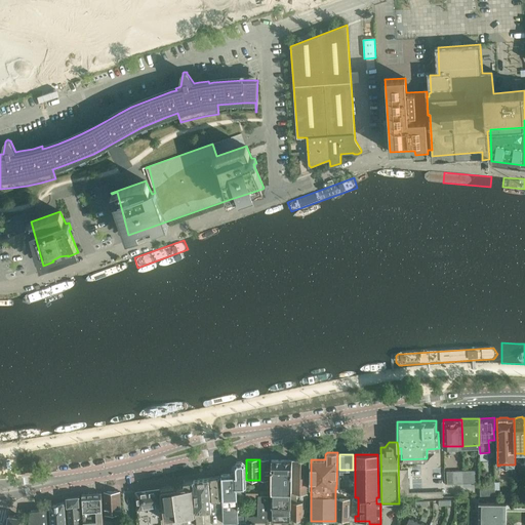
[(259,459),(259,480),(269,480),(269,459),(259,459)]
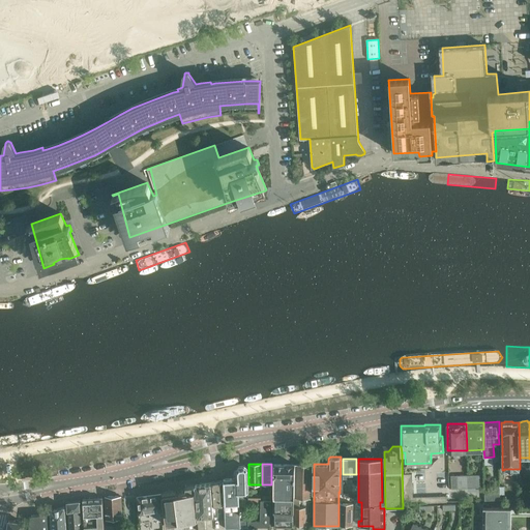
[(273,527),(294,527),(295,465),(293,465),(293,464),(286,464),(286,465),(273,464),(273,527)]
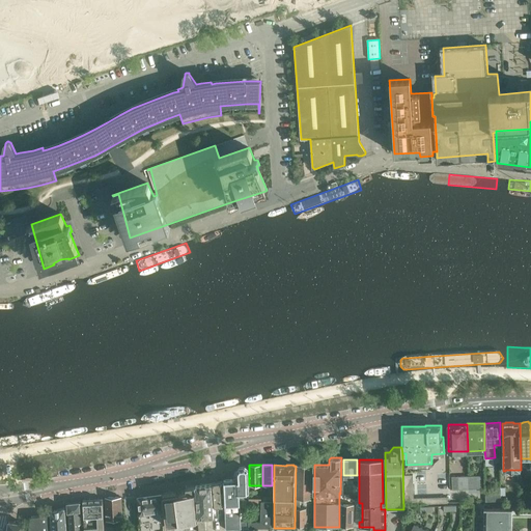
[(311,466),(296,466),(296,508),(299,508),(299,499),(312,499),(311,466)]
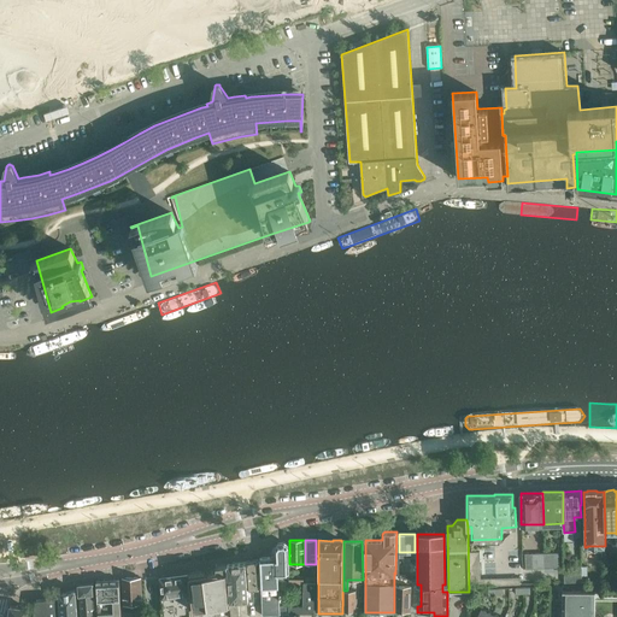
[(272,553),(272,557),(260,558),(263,616),(280,615),(278,571),(289,571),(288,545),(285,542),(278,544),(276,547),(276,548),(275,548),(274,548),(272,551),(272,552),(272,553)]
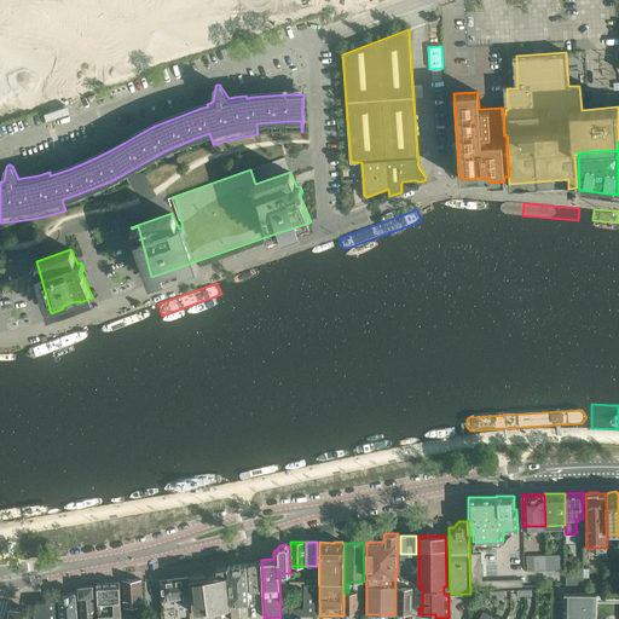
[(23,551),(24,557),(29,556),(29,555),(41,554),(40,547),(28,548),(28,551),(23,551)]
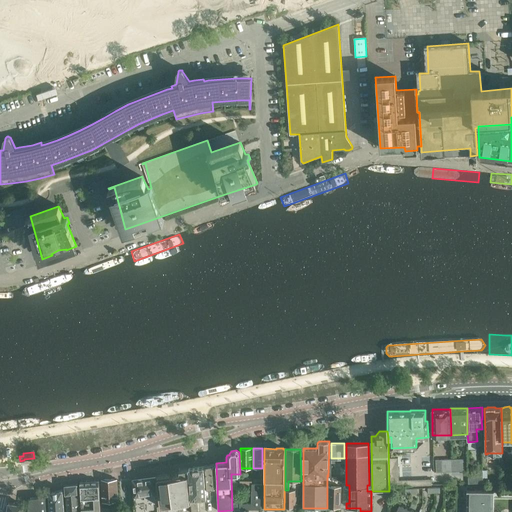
[(398,458),(388,458),(389,486),(432,485),(431,479),(399,480),(398,458)]
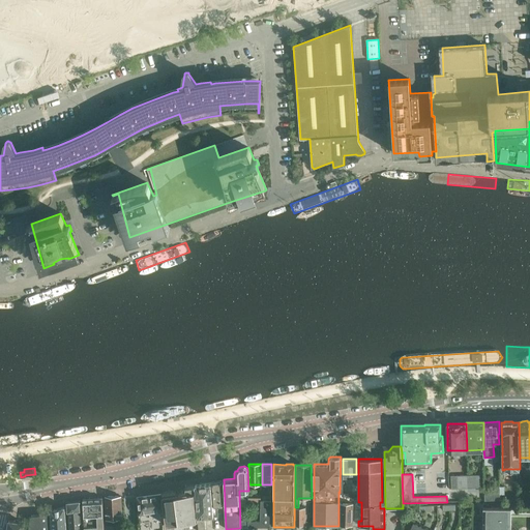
[(467,488),(467,475),(451,476),(451,489),(467,488)]
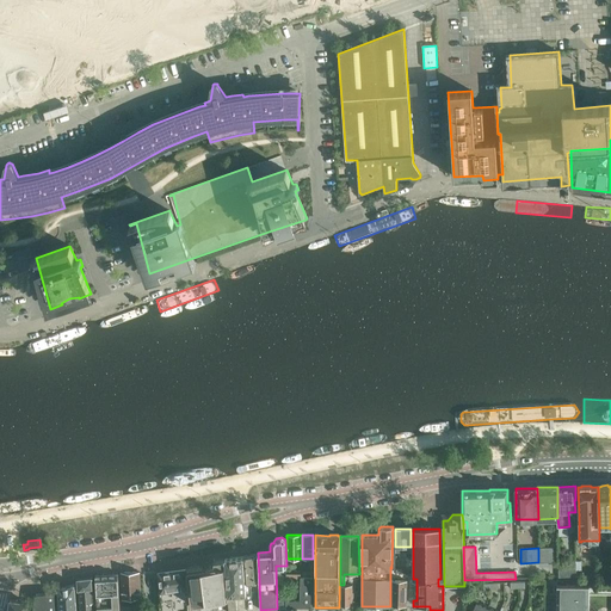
[(554,562),(553,548),(538,548),(538,562),(554,562)]
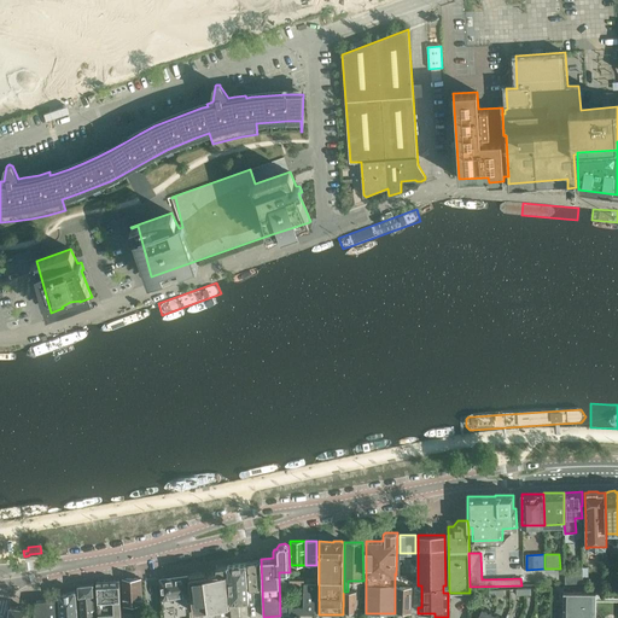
[(261,587),(258,560),(246,563),(250,605),(251,605),(251,600),(251,599),(255,599),(254,590),(252,588),(261,587)]
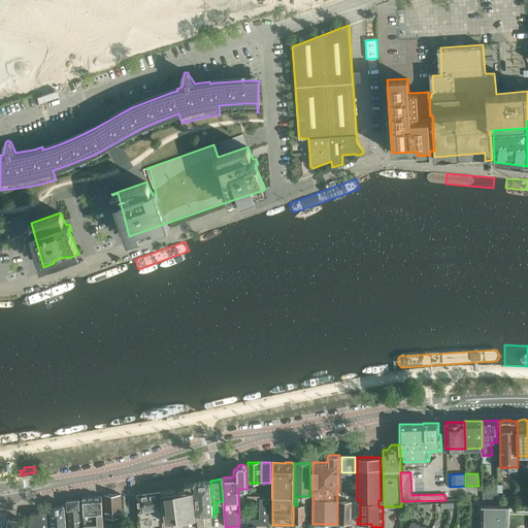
[(213,517),(210,481),(195,483),(198,527),(205,527),(204,517),(200,516),(200,513),(212,512),(212,517),(213,517)]
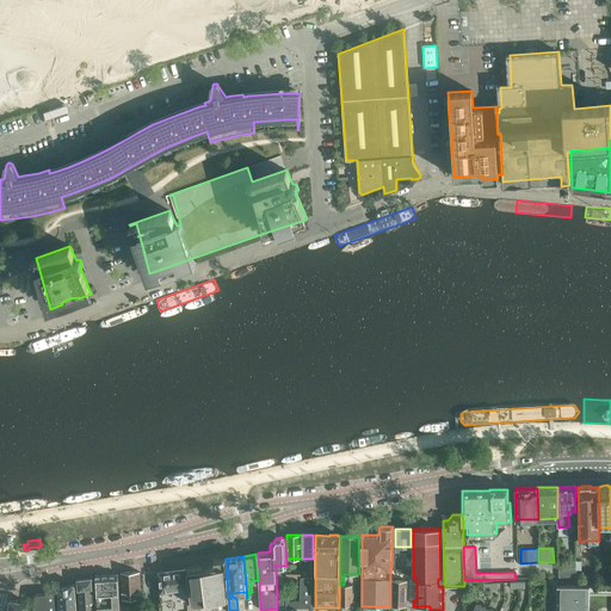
[(213,597),(214,610),(228,610),(226,559),(214,560),(214,563),(210,565),(209,567),(208,567),(213,597)]
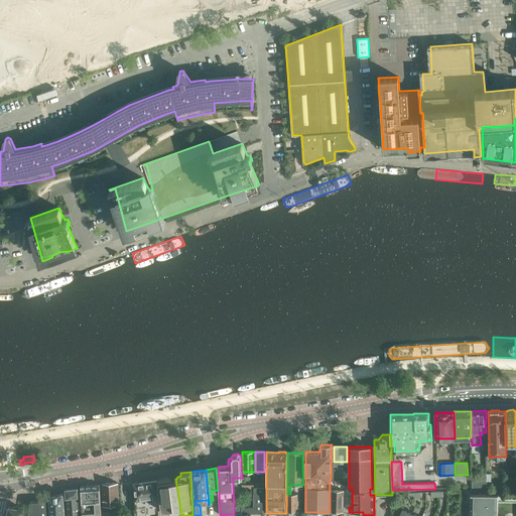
[(472,480),(472,487),(487,487),(487,482),(486,474),(481,474),(481,479),(472,480)]
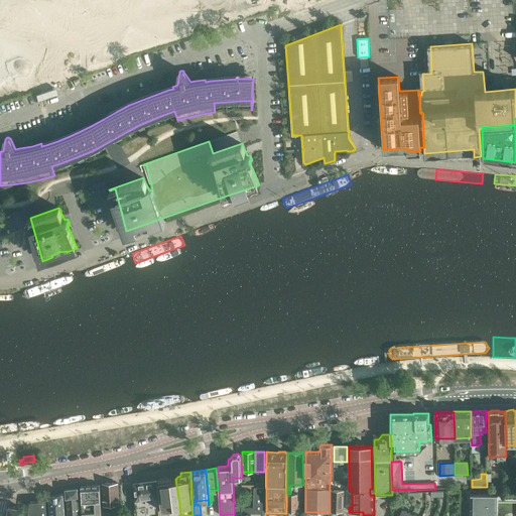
[(157,480),(161,507),(179,504),(175,479),(171,479),(171,478),(157,480)]
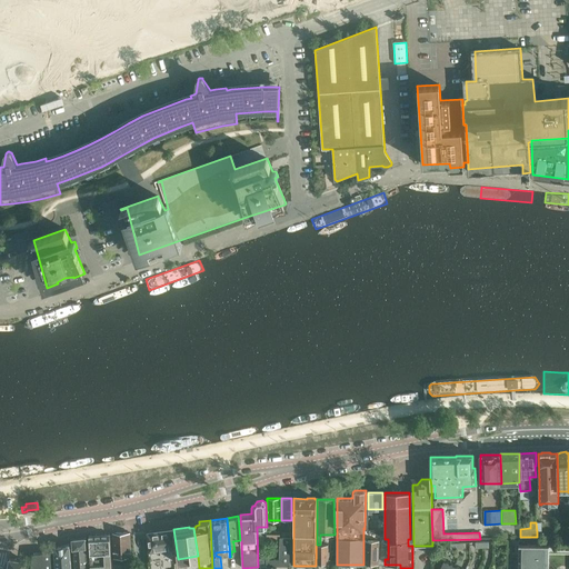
[(179,568),(178,559),(173,529),(147,532),(149,550),(147,551),(148,559),(147,559),(148,567),(147,567),(147,568),(179,568)]
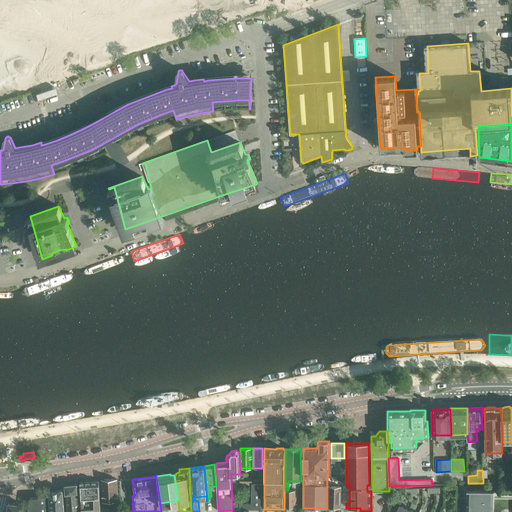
[(102,481),(103,501),(118,501),(118,500),(117,479),(103,480),(102,481)]
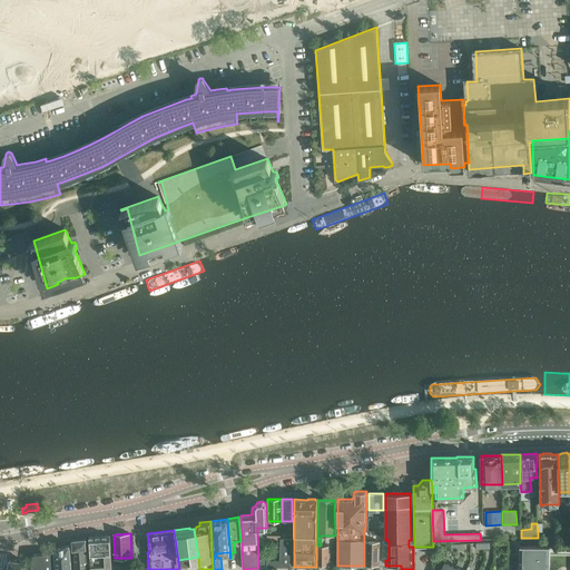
[(111,569),(110,534),(89,536),(90,569),(111,569)]
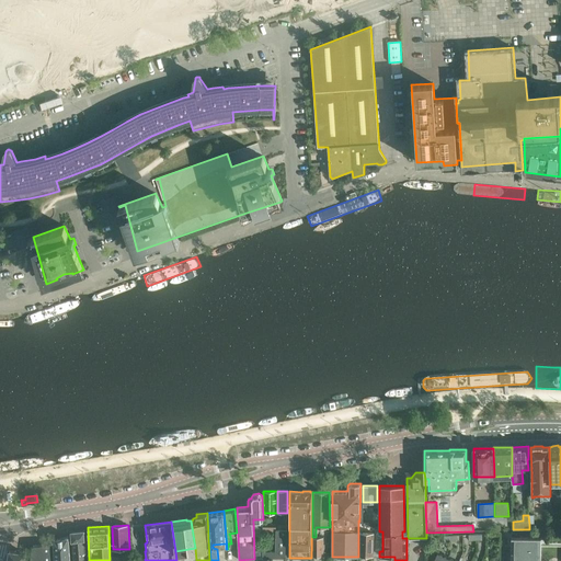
[(276,531),(275,551),(263,551),(263,558),(287,558),(287,529),(276,529),(276,531)]
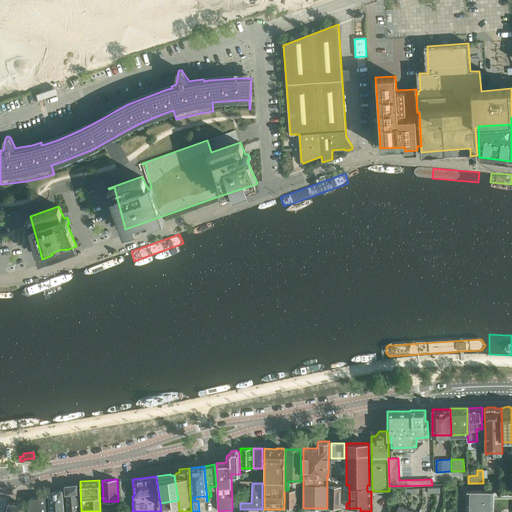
[(65,486),(66,494),(67,511),(79,511),(77,484),(66,485),(65,486)]
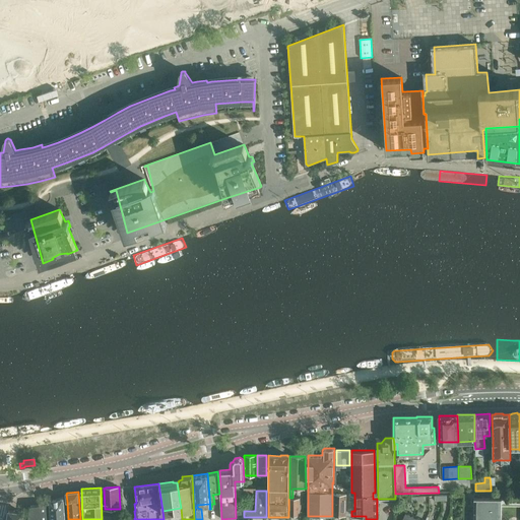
[(333,515),(345,515),(346,494),(333,494),(333,515)]
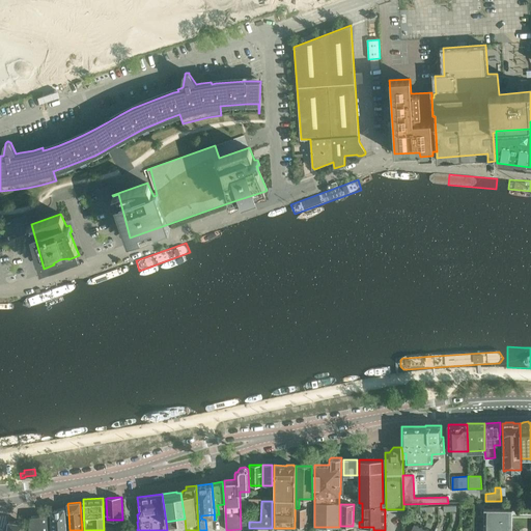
[(51,511),(52,530),(66,530),(65,507),(54,510),(51,511)]
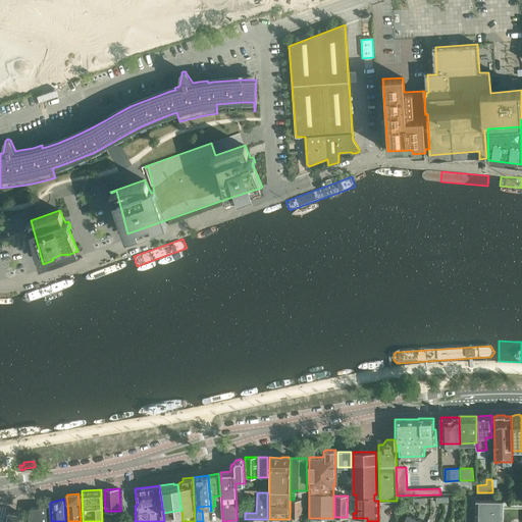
[(291,500),(290,500),(290,517),(291,517),(301,517),(301,500),(294,500),(291,500)]
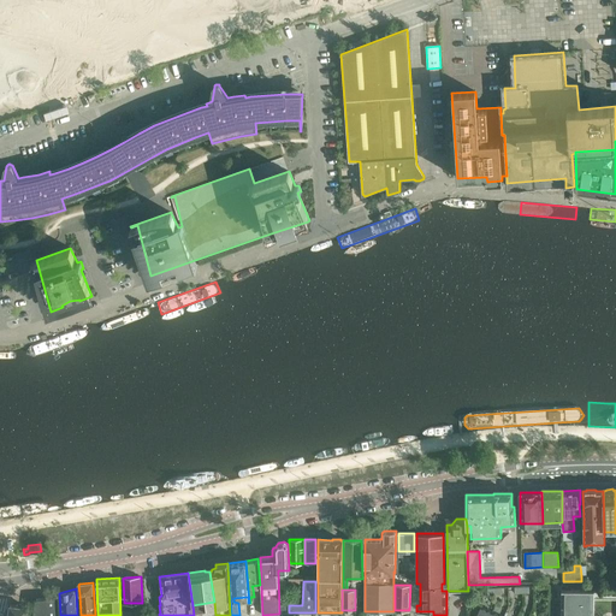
[(590,615),(591,590),(562,590),(562,591),(564,591),(564,615),(590,615)]
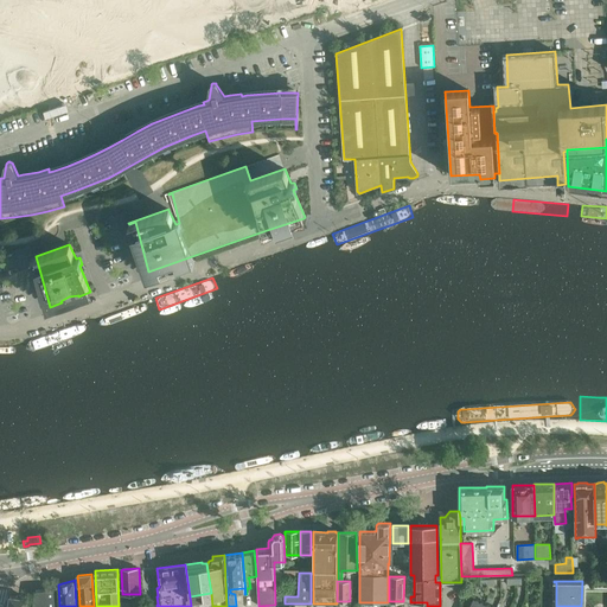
[(29,599),(17,596),(16,596),(11,596),(8,606),(55,606),(53,589),(36,590),(33,602),(27,601),(29,599)]
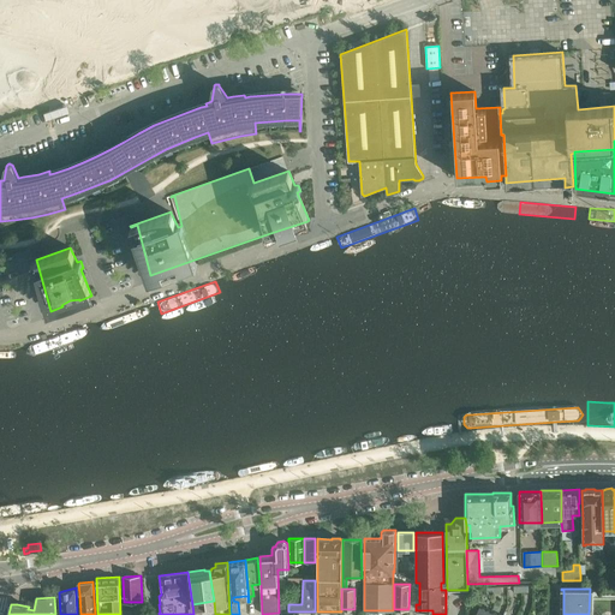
[(215,614),(214,601),(192,604),(193,614),(215,614)]
